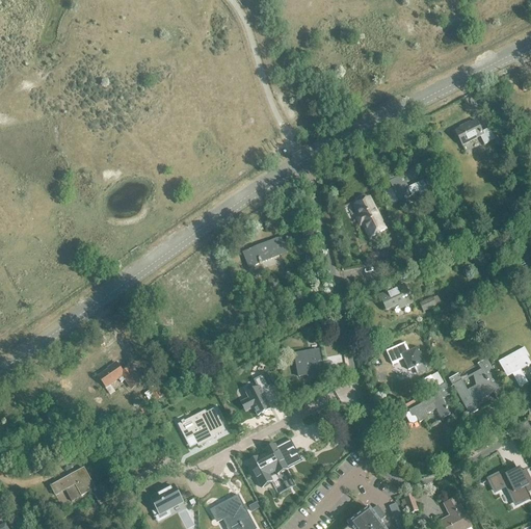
[(489,126),(481,130),(476,118),(470,122),(470,120),(459,125),(459,127),(454,129),(461,143),(479,135),(483,142),(495,137),(489,126)]
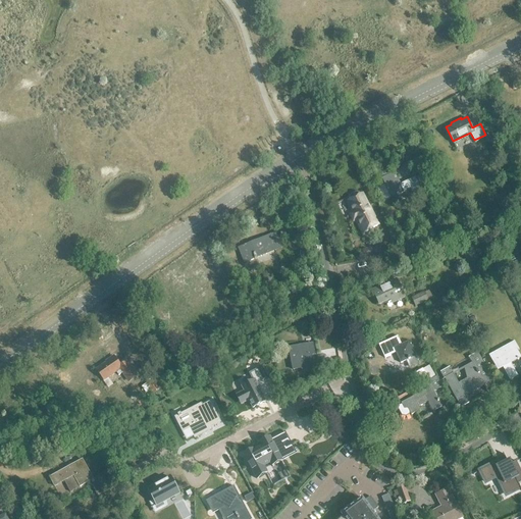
[(414,175),(401,182),(396,171),(387,175),(386,173),(381,176),(392,195),(410,186),(413,194),(421,190),(414,175)]
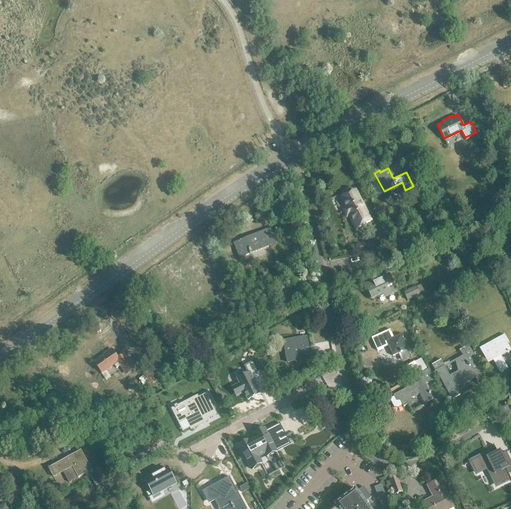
[(355,188),(352,189),(351,187),(349,187),(347,187),(345,188),(344,189),(342,190),(341,192),(342,194),(340,195),(356,226),(370,219),(355,188)]
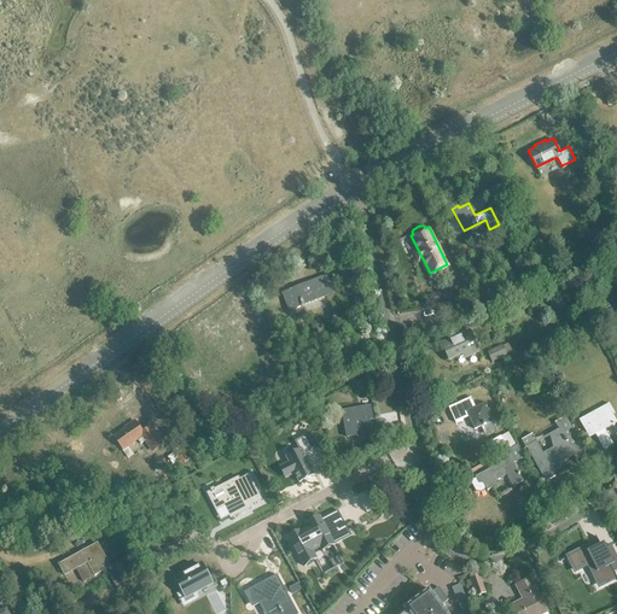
[(318,276),(325,293),(333,290),(326,272),(318,276)]
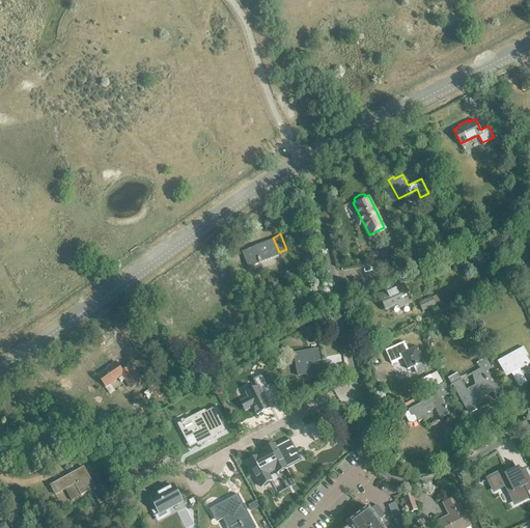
[(248,266),(279,252),(273,238),(242,250),(248,266)]
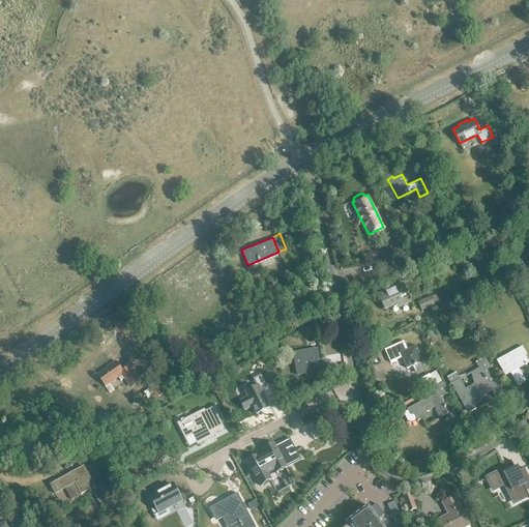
[(422,260),(415,246),(407,251),(414,264),(422,260)]
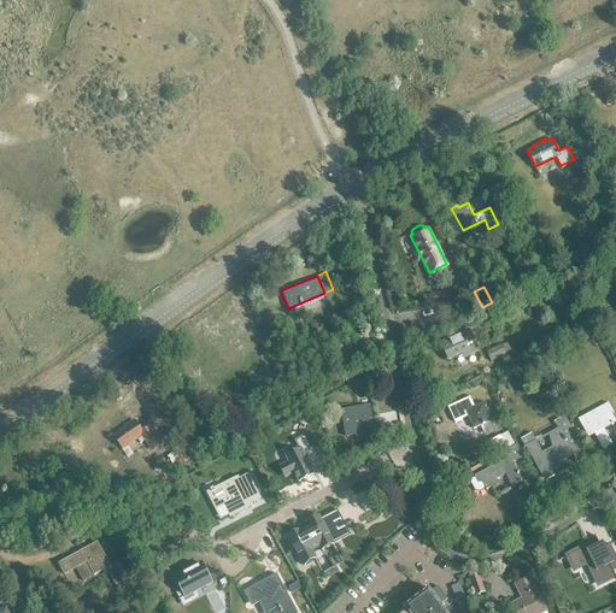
[(465,349),(468,354),(477,349),(468,328),(440,341),(447,358),(465,349)]
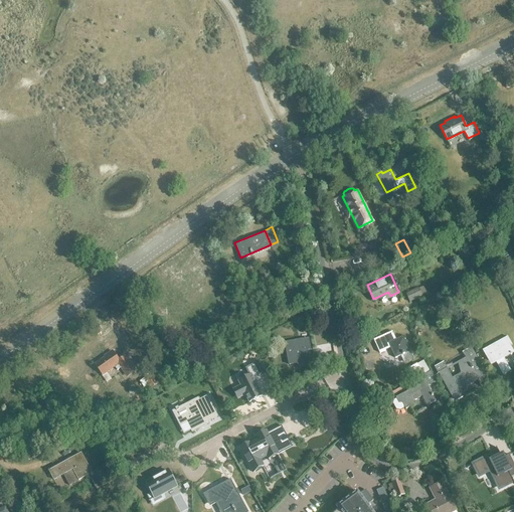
[(405,292),(409,300),(421,294),(418,287),(405,292)]
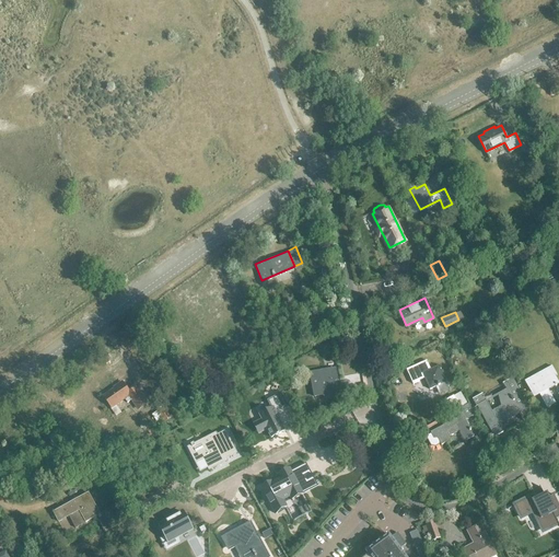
[(438,364),(430,368),(426,359),(406,368),(412,382),(423,376),(429,387),(445,381),(438,364)]
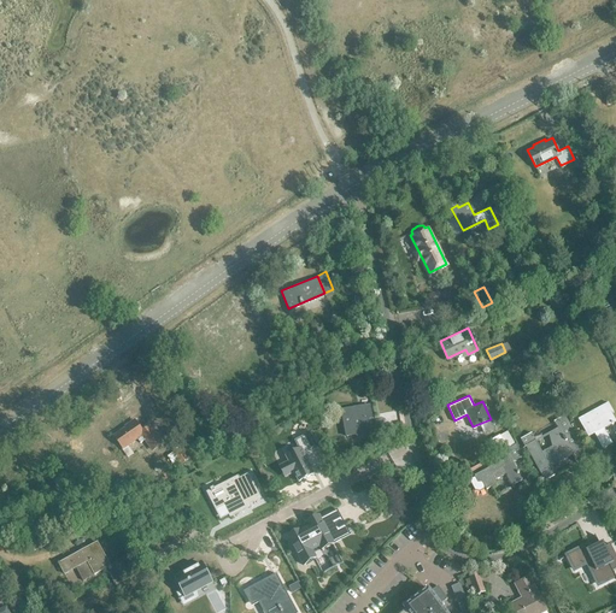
[(611,442),(604,426),(615,420),(610,411),(612,410),(608,401),(578,418),(582,428),(590,424),(602,447),(611,442)]
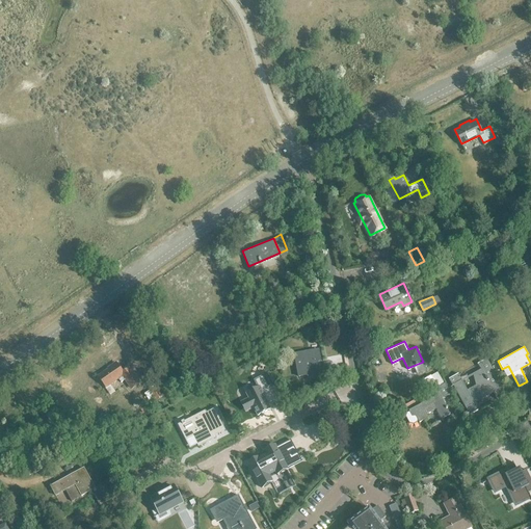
[(317,360),(320,359),(318,348),(312,349),(311,349),(294,352),(296,368),(290,370),(291,375),(297,374),(297,375),(307,373),(308,375),(319,373),(317,360)]
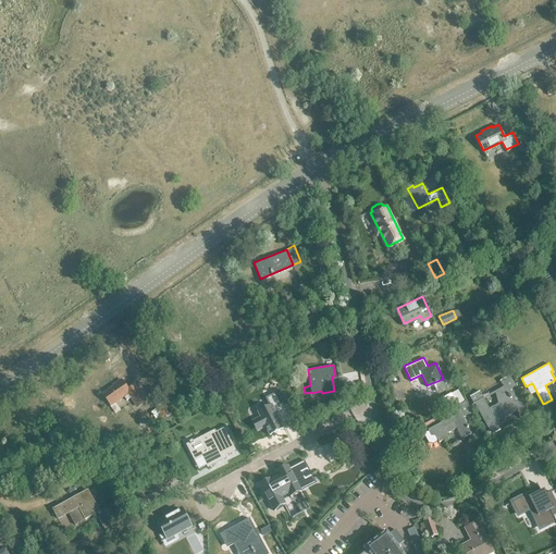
[(516,409),(523,405),(507,376),(499,380),(504,386),(496,391),(499,403),(490,408),(483,396),(482,397),(479,390),(469,394),(473,403),(474,402),(491,433),(498,428),(495,421),(516,409)]
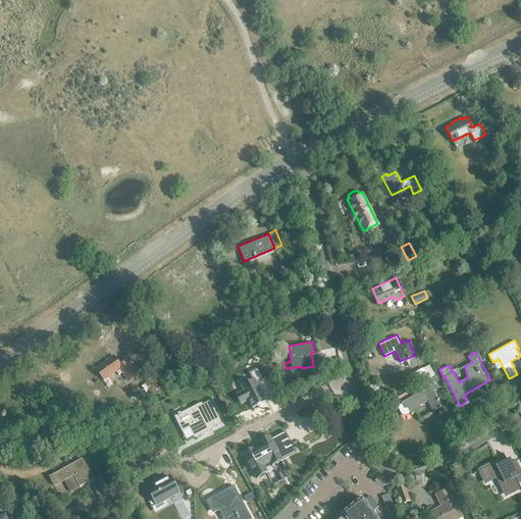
[(125,360),(120,363),(114,355),(96,368),(103,377),(102,378),(107,385),(112,382),(107,374),(115,369),(116,371),(121,370),(127,378),(135,373),(125,360)]
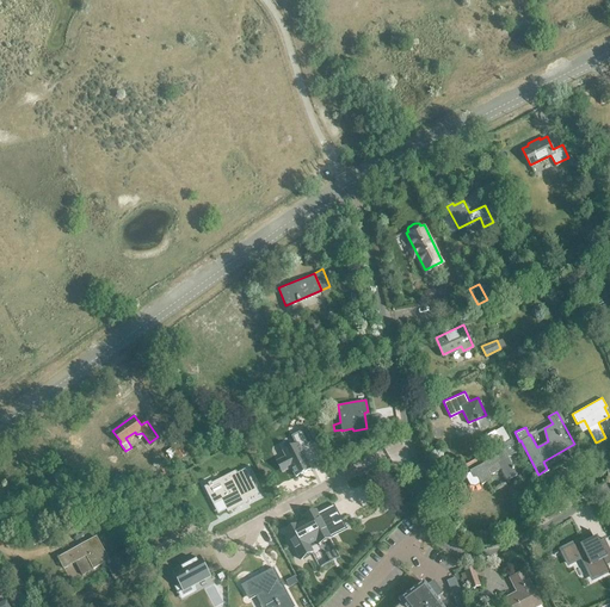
[(482,435),(490,448),(501,441),(494,428),(482,435)]
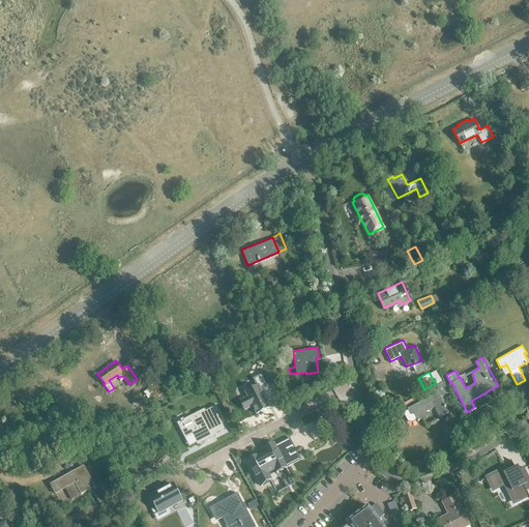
[(274,398),(260,373),(252,377),(256,384),(244,390),(246,394),(245,396),(246,400),(246,402),(247,401),(251,405),(252,404),(257,411),(269,405),(266,400),(268,398),(270,400),(274,398)]
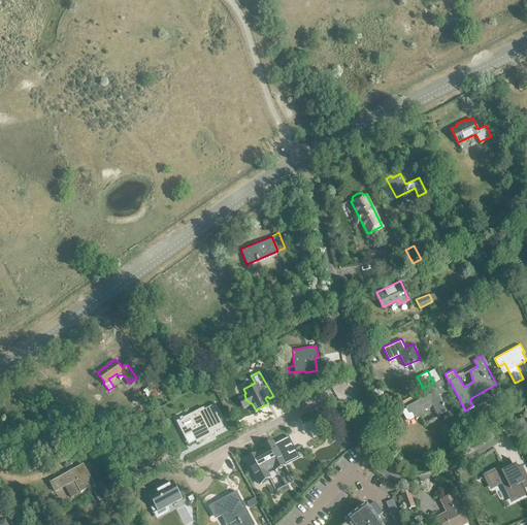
[(437,414),(447,409),(438,394),(447,390),(441,378),(424,388),(427,394),(405,405),(406,406),(403,408),(402,412),(405,418),(409,419),(413,417),(415,416),(416,418),(425,413),(423,409),(432,404),(437,414)]
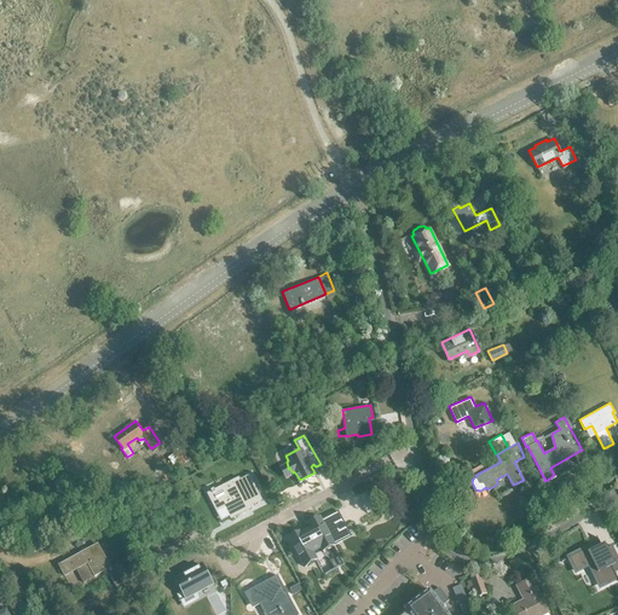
[(180,463),(182,464),(189,459),(179,445),(172,450),(173,452),(167,456),(175,466),(180,463)]
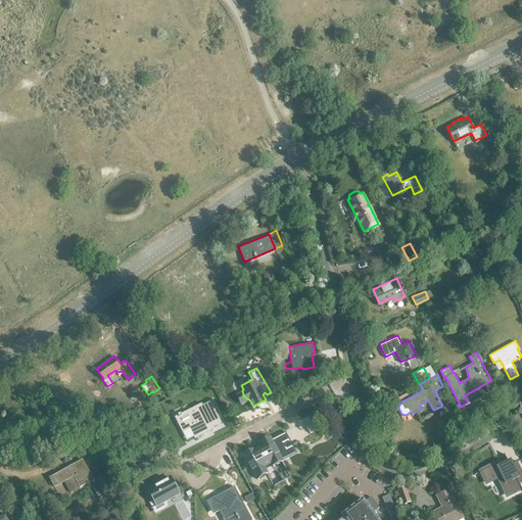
[(203,429),(220,421),(209,400),(190,410),(189,408),(175,415),(182,430),(189,427),(194,436),(204,431),(203,429)]
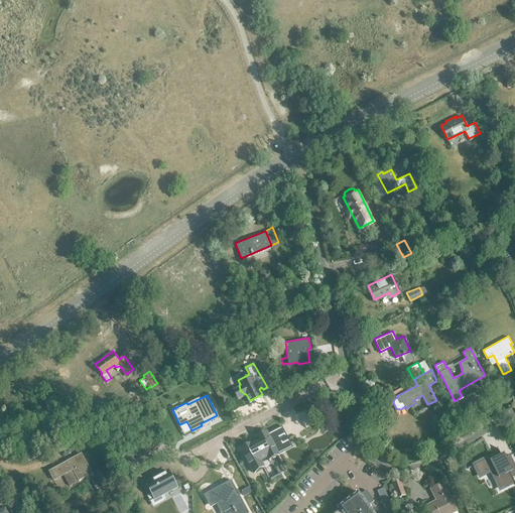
[(256,435),(247,440),(261,467),(271,462),(268,457),(275,454),(278,457),(287,451),(283,443),(296,436),(287,419),(273,427),(272,425),(262,430),(265,434),(257,437),(256,435)]
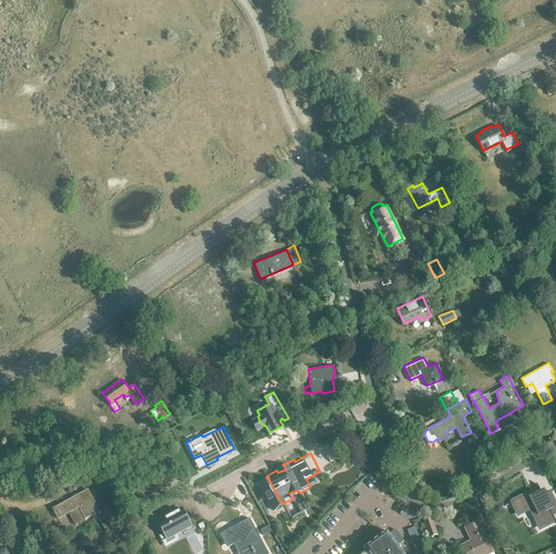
[(163,462),(144,472),(148,480),(168,470),(163,462)]
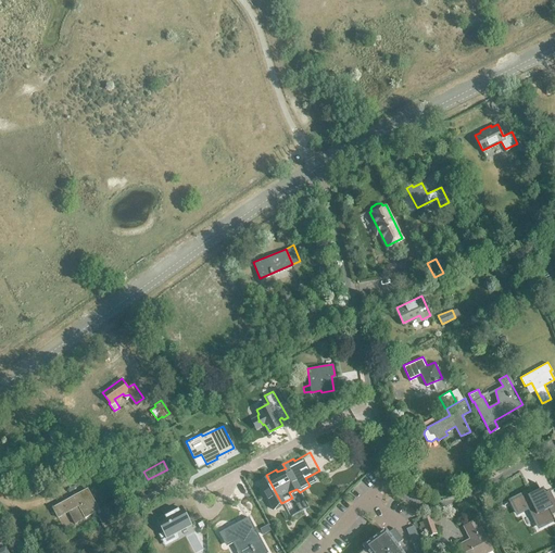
[(27,488),(30,494),(41,489),(39,482),(27,488)]
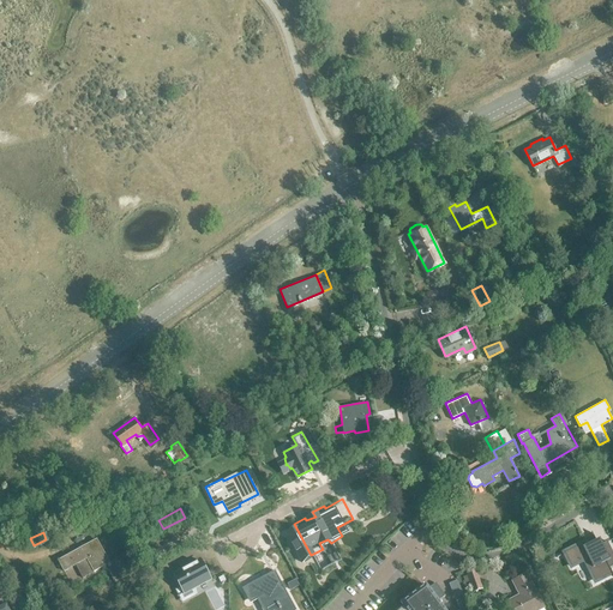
[(594,536),(564,550),(570,563),(584,557),(592,574),(612,562),(612,553),(607,539),(602,542),(600,536),(595,538),(594,536)]
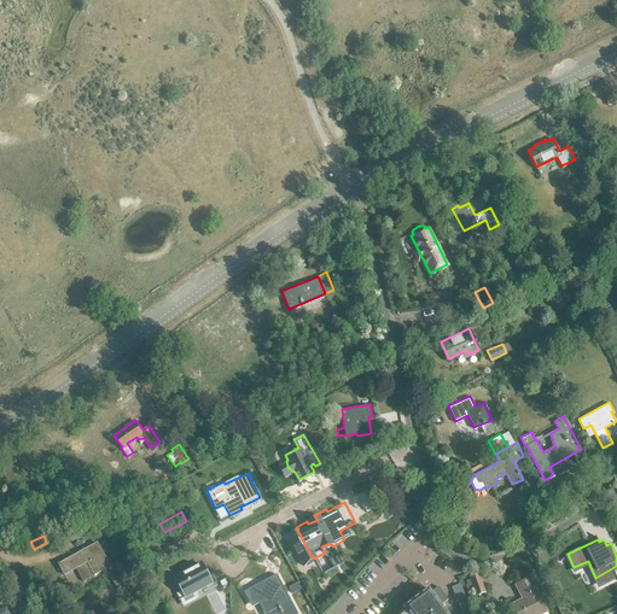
[(120,559),(109,565),(95,541),(57,562),(63,572),(75,566),(82,579),(105,566),(115,583),(129,576),(120,559)]
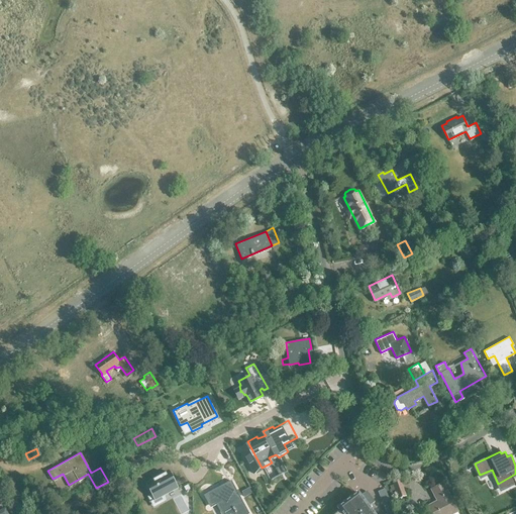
[(168,471),(145,483),(153,496),(161,492),(162,494),(176,486),(168,471)]
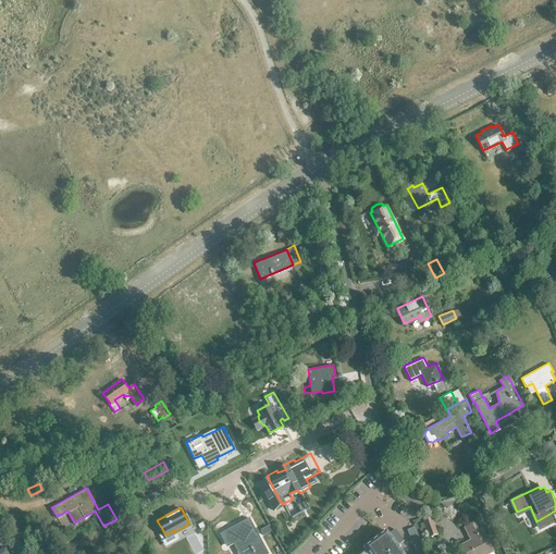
[(428,536),(437,532),(431,515),(422,518),(423,520),(419,521),(421,527),(424,526),(428,536)]
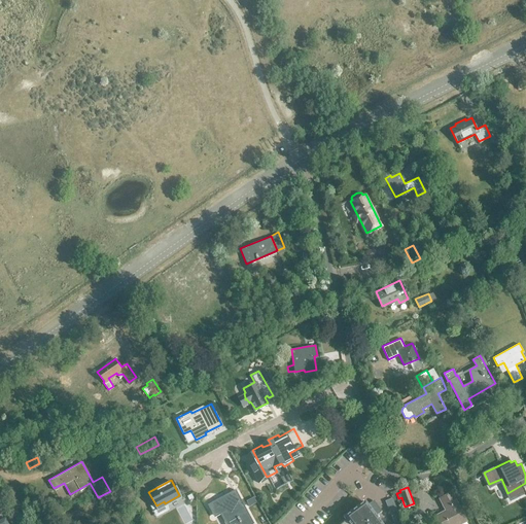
[(232,491),(208,503),(213,514),(220,511),(226,521),(238,515),(241,523),(246,523),(252,521),(236,490),(233,492),(232,491)]
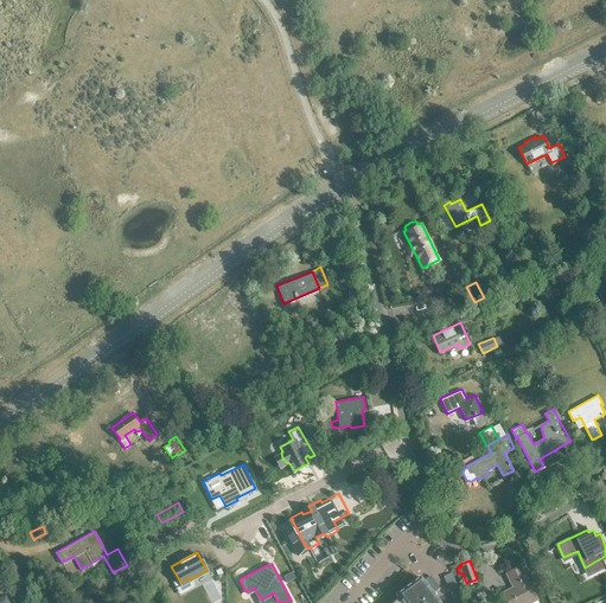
[(501,594),(505,602),(527,602),(536,598),(520,566),(506,573),(514,587),(501,594)]
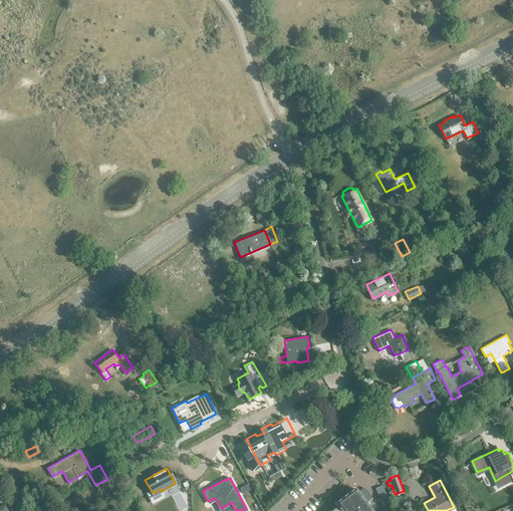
[(391,510),(380,486),(373,489),(382,510),(391,510)]
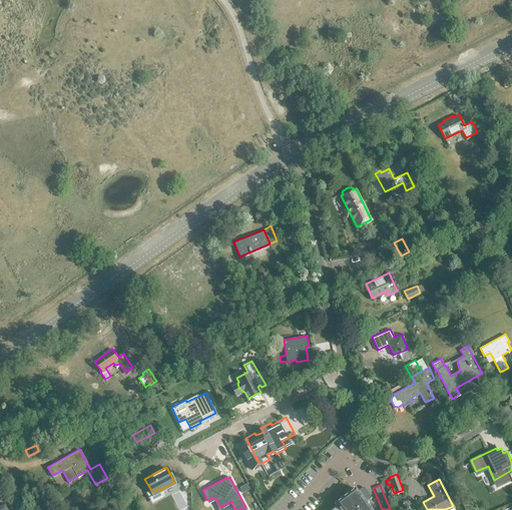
[(371,509),(369,506),(365,501),(357,490),(356,489),(335,504),(337,506),(332,509),(371,509)]
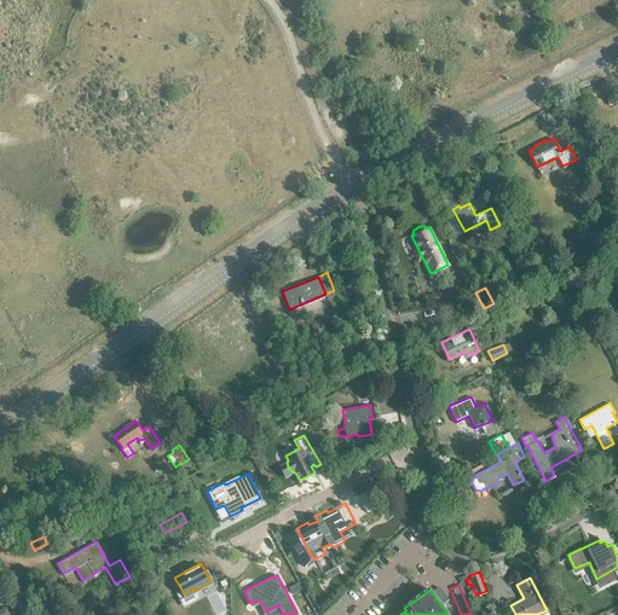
[(474,602),(478,614),(492,609),(489,597),(474,602)]
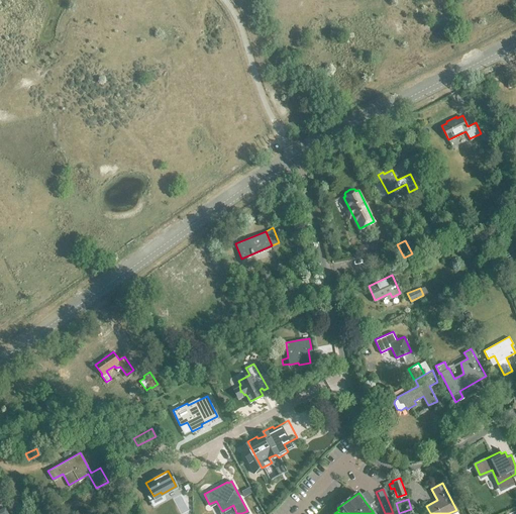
All buildings are outlined.
